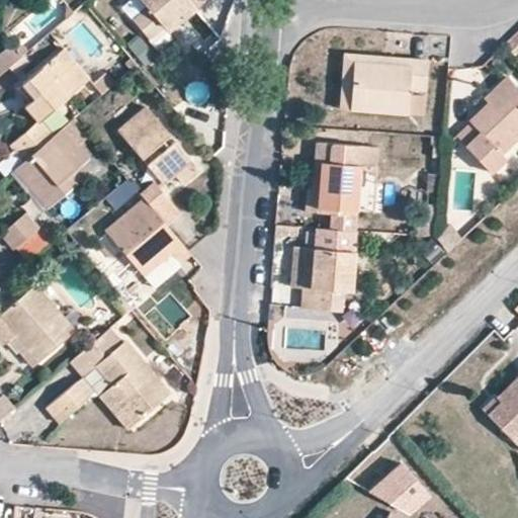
[(184,16),(195,8),(187,0),(140,0),(145,6),(132,17),(149,38),(162,27),(180,13),(184,16)]
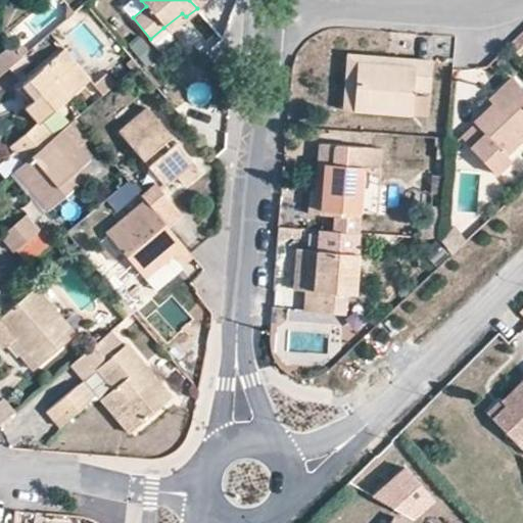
[(189,0),(197,8),(206,0),(189,0)]
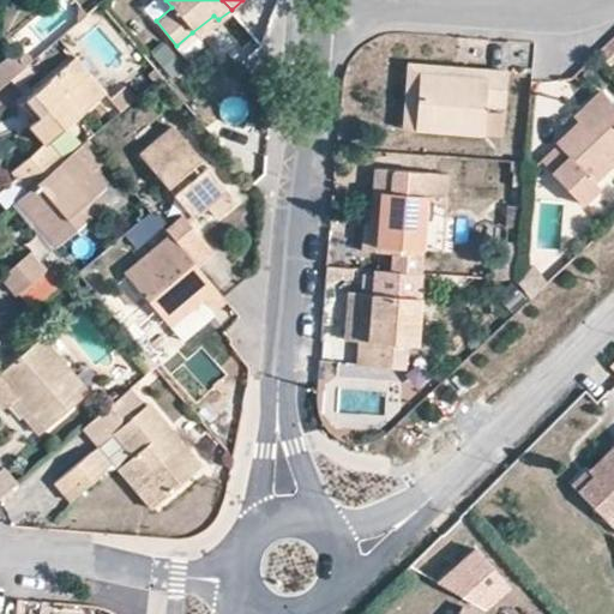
[(197,38),(218,19),(214,16),(192,32),(197,38)]
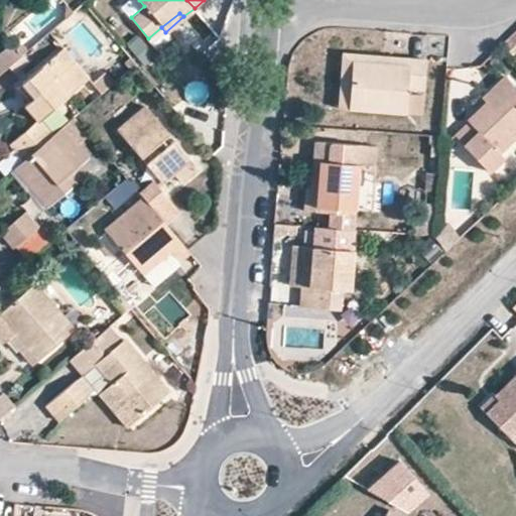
[(515,31),(502,44),(514,57),(515,54),(515,31)]
